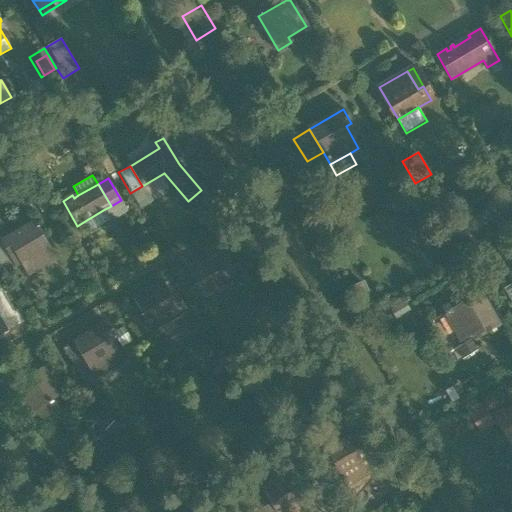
[(142,186),(130,193),(140,208),(151,201),(142,186)]
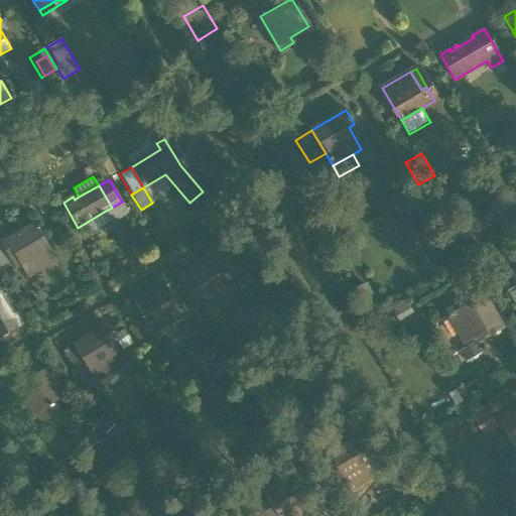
[(104,212),(110,222),(127,212),(122,202),(112,208),(104,212)]
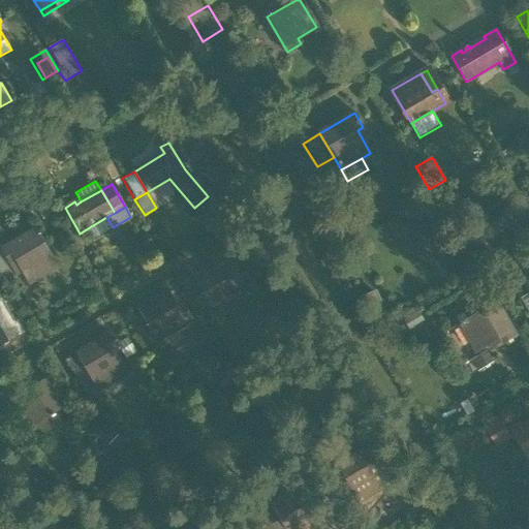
[(113,227),(106,217),(88,228),(94,238),(113,227)]
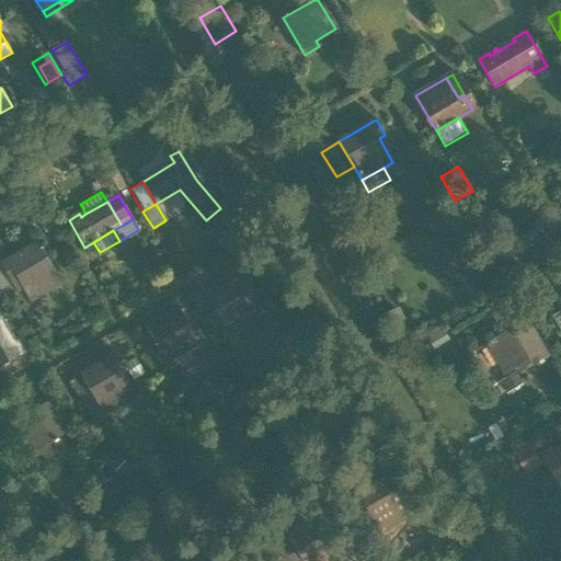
[(18,281),(30,301),(61,283),(38,244),(1,265),(12,284),(18,281)]
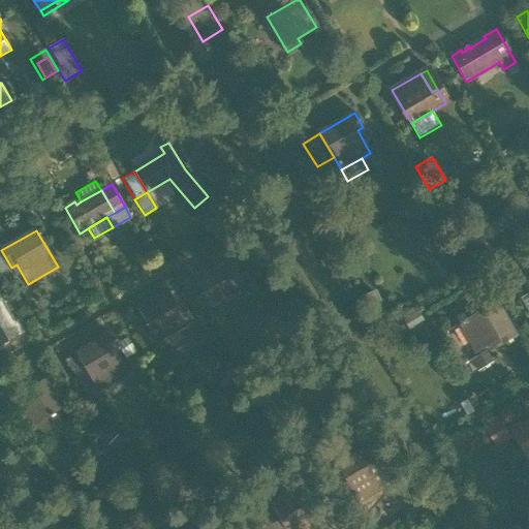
[(0,272),(1,274),(11,268),(1,250),(0,251),(0,272)]
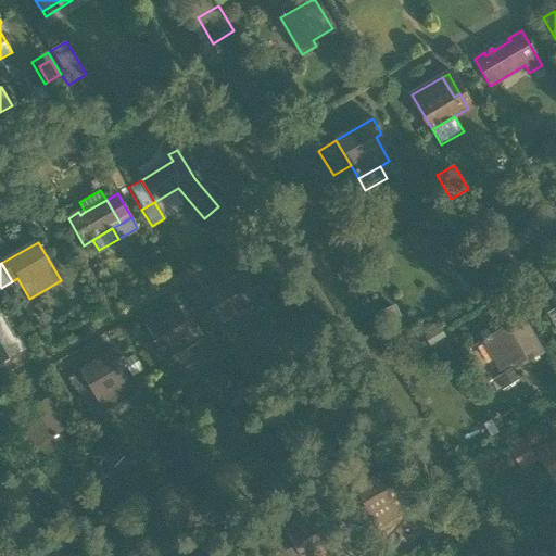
[(206,293),(223,320),(258,299),(244,274),(217,290),(216,288),(206,293)]
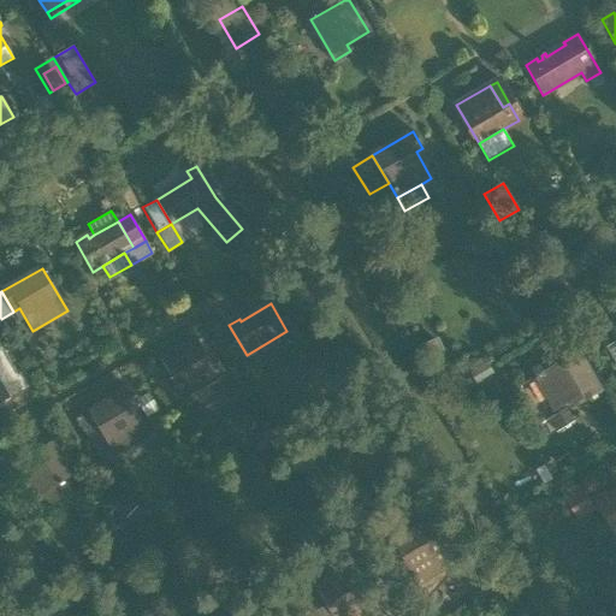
[(161,359),(183,396),(201,386),(224,372),(214,357),(208,361),(195,338),(161,359)]
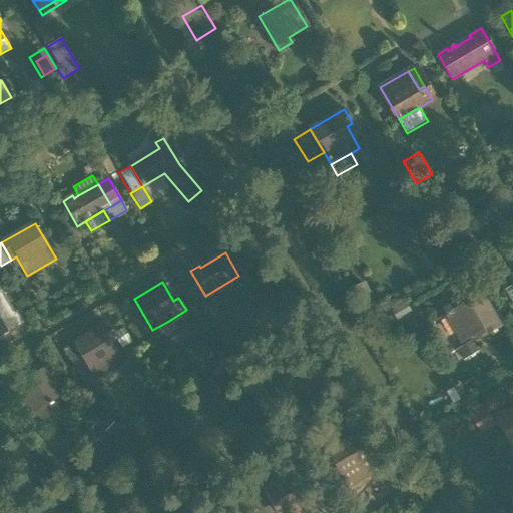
[(365,282),(347,290),(351,301),(370,293),(365,282)]
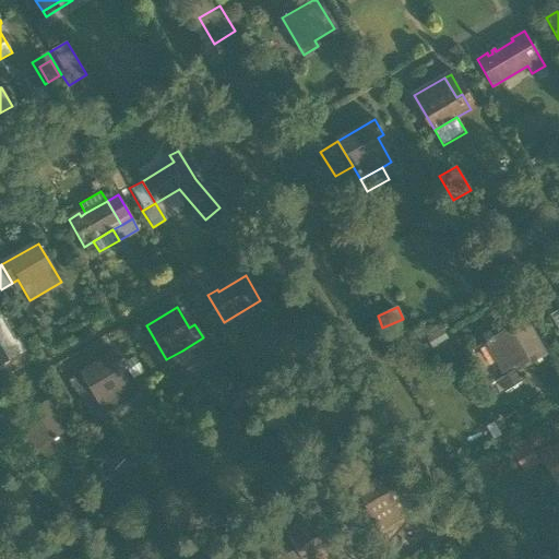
[(558,333),(558,332),(558,309),(548,316),(558,333)]
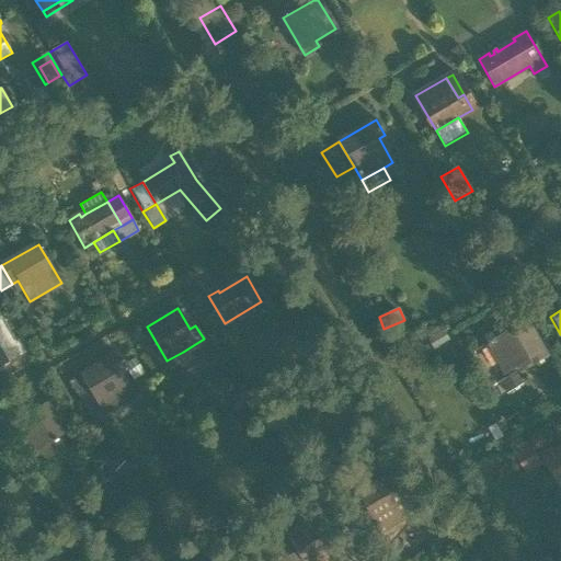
[(0,318),(0,366),(24,353),(16,341),(14,343),(0,318)]
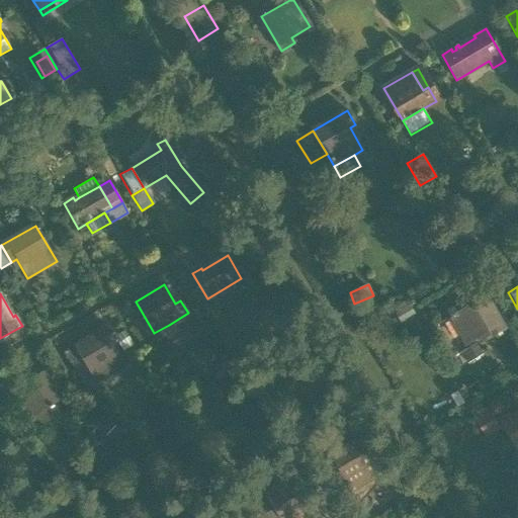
[(450,317),(466,345),(488,333),(491,338),(506,330),(486,295),(450,317)]
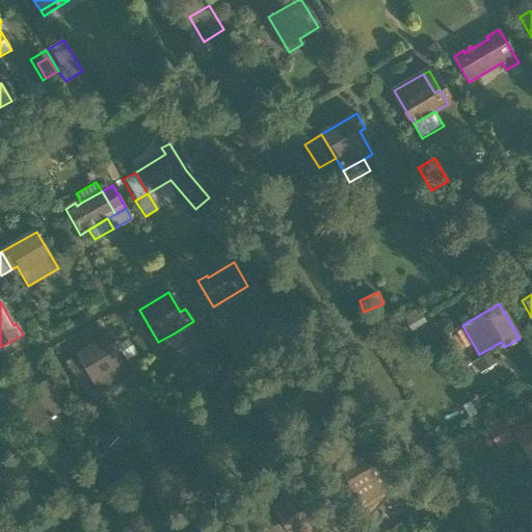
[(421,314),(406,322),(411,331),(426,323),(421,314)]
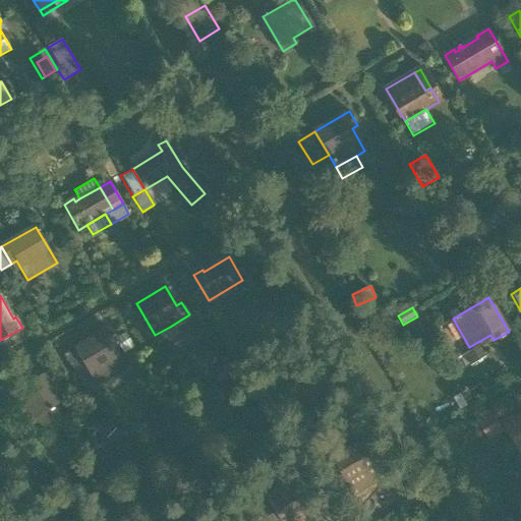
[(189,314),(170,327),(180,344),(199,333),(189,314)]
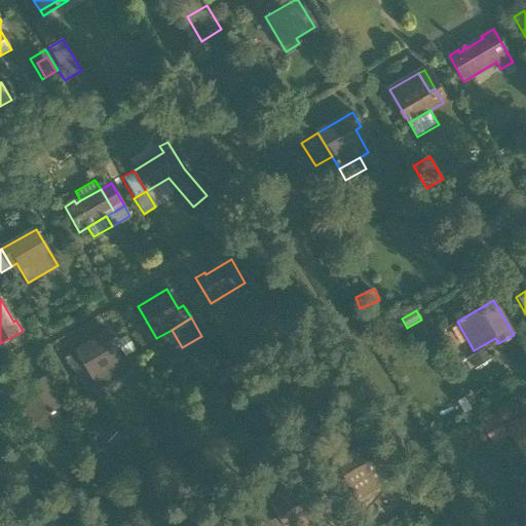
[(76,351),(98,388),(126,371),(120,361),(113,349),(119,346),(116,341),(110,331),(76,351)]
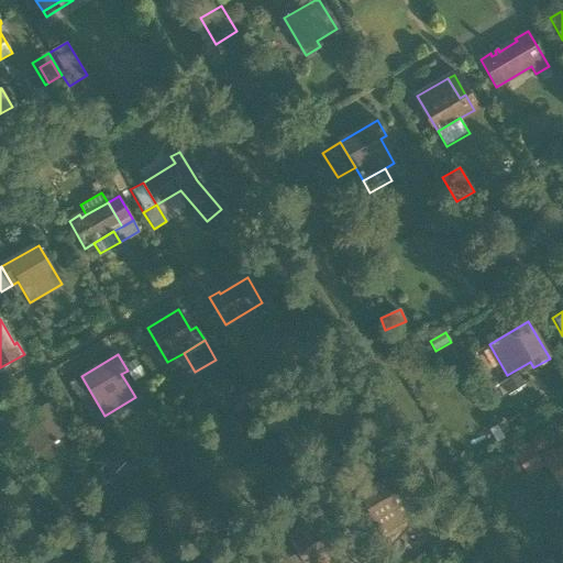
[(121,374),(129,386),(145,376),(135,360),(124,365),(128,371),(121,374)]
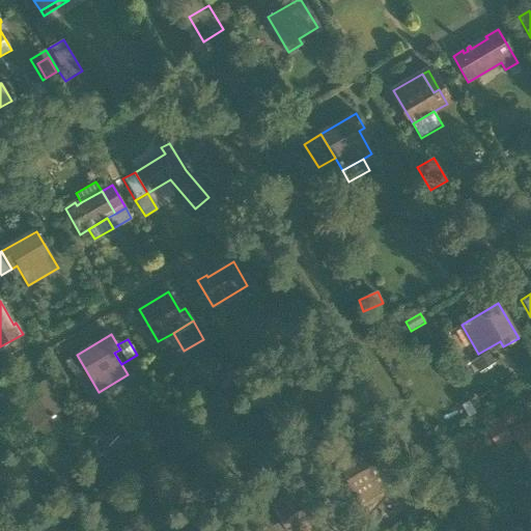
[(217,360),(201,352),(193,367),(197,369),(194,374),(205,381),(217,360)]
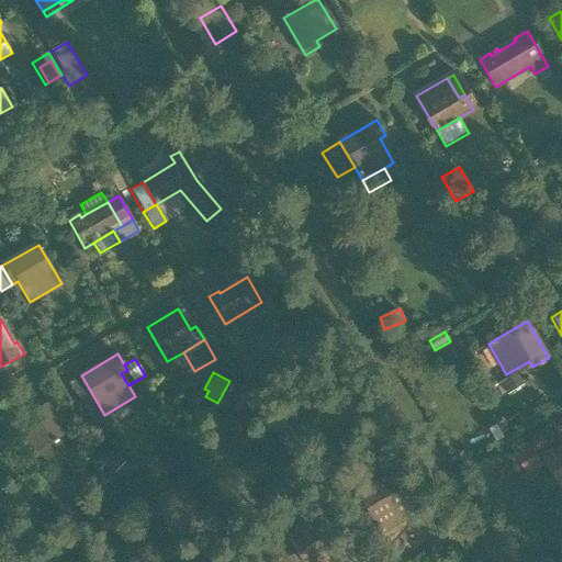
[(516,372),(499,382),(507,395),(524,385),(516,372)]
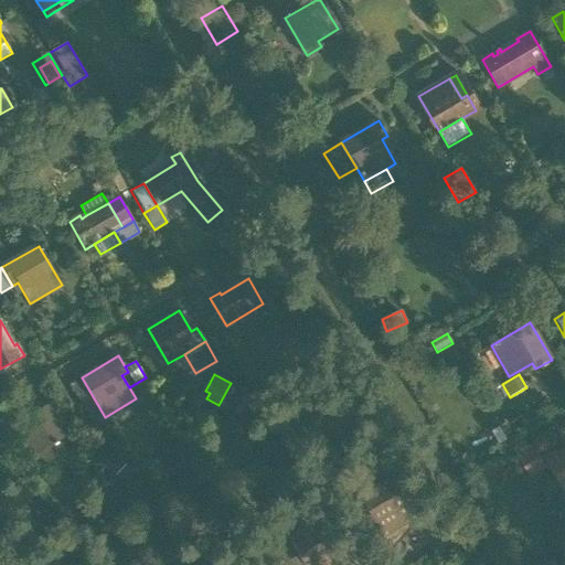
[(13,418),(35,456),(70,435),(51,404),(32,415),(28,409),(13,418)]
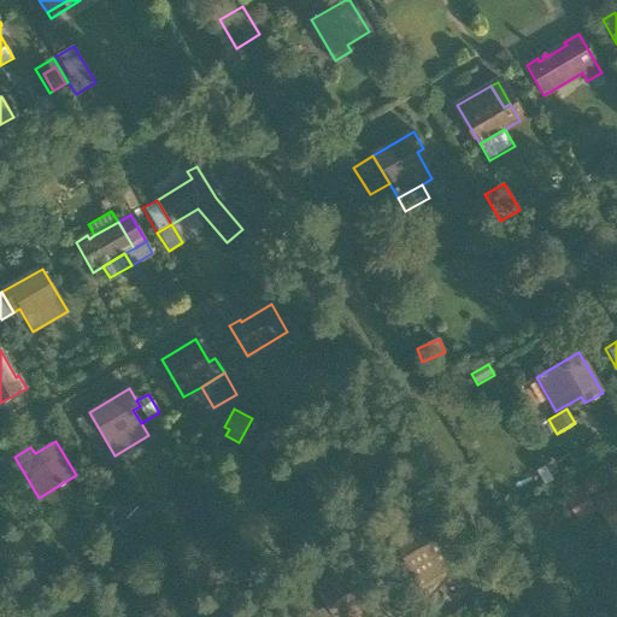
[(583,491),(568,500),(580,522),(597,511),(583,491)]
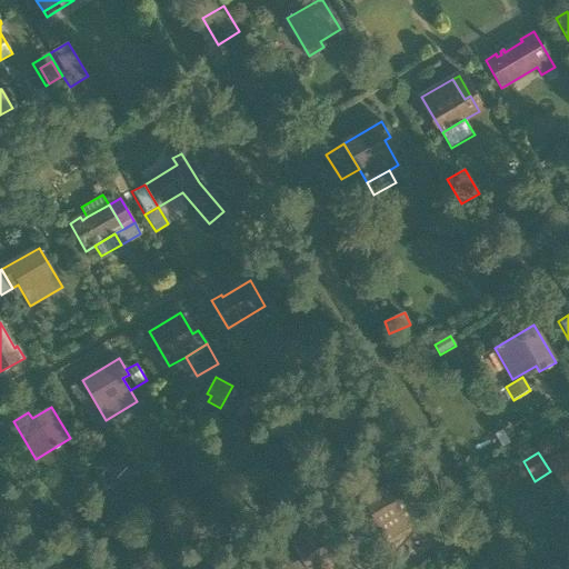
[(549,461),(568,492),(568,491),(568,453),(559,459),(558,456),(549,461)]
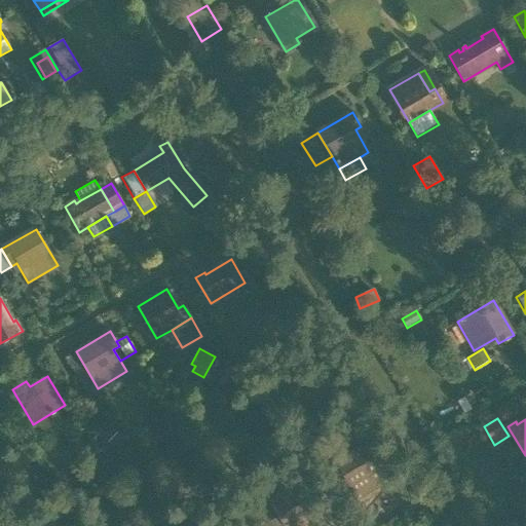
[(334,463),(355,499),(383,483),(372,463),(379,459),(369,443),(334,463)]
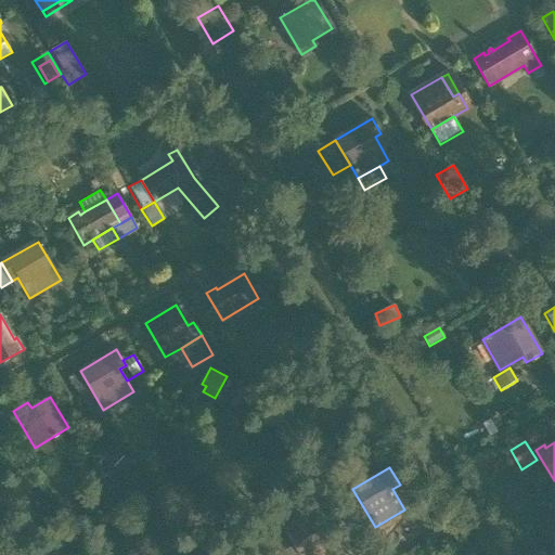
[(285,530),(299,554),(315,554),(339,541),(334,532),(328,537),(314,513),(285,530)]
